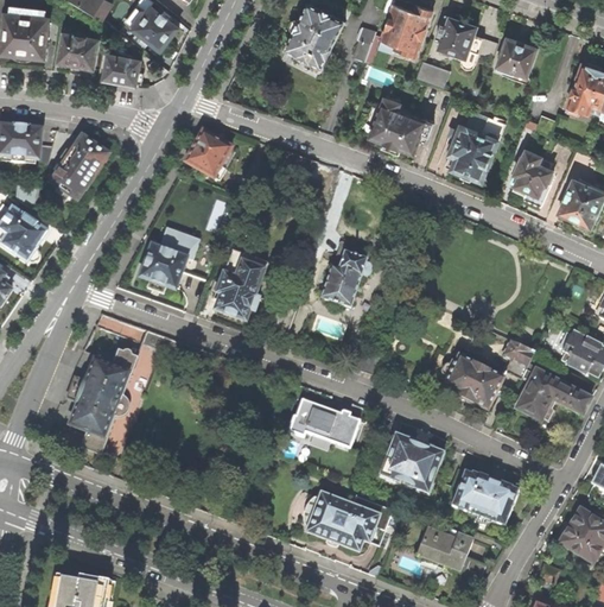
[(70,0),(100,19),(109,2),(106,0),(70,0)]
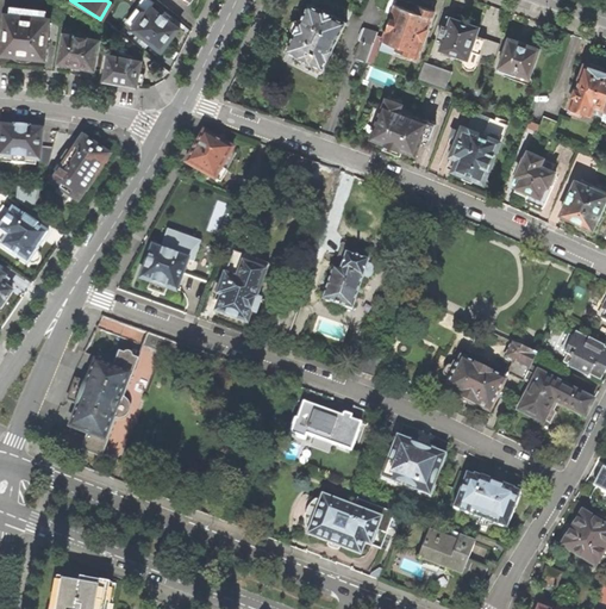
[(392,49),(414,57),(431,10),(413,4),(404,0),(386,0),(382,10),(389,13),(376,48),(391,53),(392,49)]
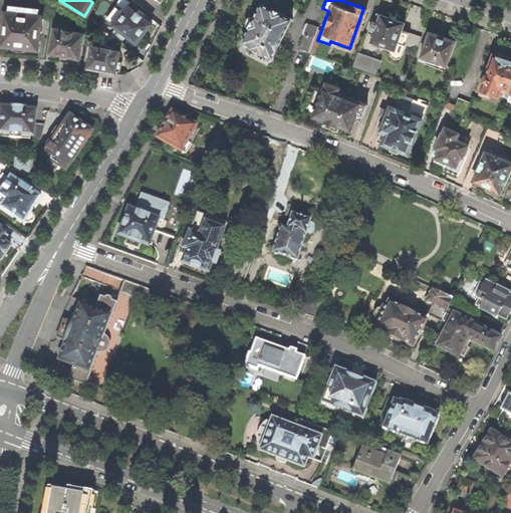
[(271,57),(272,55),(274,56),(280,44),(278,43),(279,41),(279,40),(290,17),(281,13),(281,12),(269,7),(260,2),(252,16),(250,15),(247,17),(246,20),(245,22),(244,25),(247,27),(240,41),(249,45),(250,47),(261,53),(261,52),(271,57)]
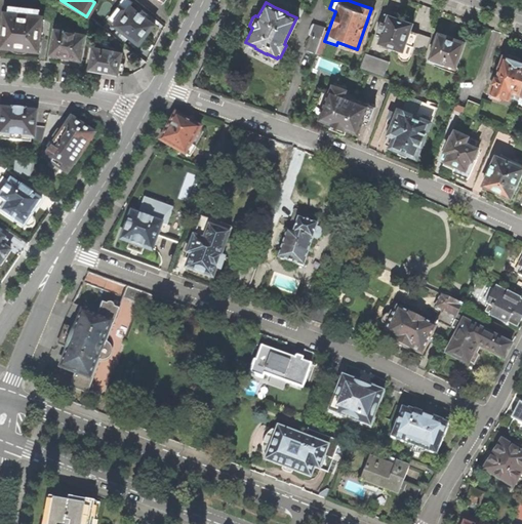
[(30,50),(37,51),(40,15),(37,14),(37,8),(6,4),(6,11),(2,10),(0,29),(0,46),(3,46),(8,47),(8,48),(11,50),(16,52),(21,52),(26,51),(26,49),(30,50)]
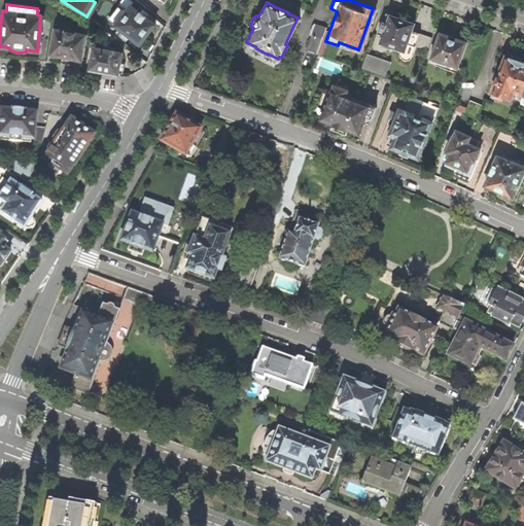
[(106,20),(113,25),(125,10),(117,5),(106,20)]
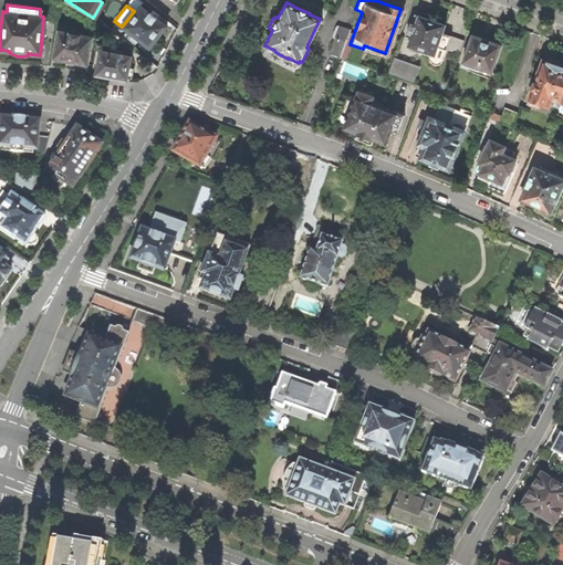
[(155,18),(158,14),(152,9),(148,13),(138,6),(134,11),(122,27),(148,46),(155,38),(165,25),(155,18)]
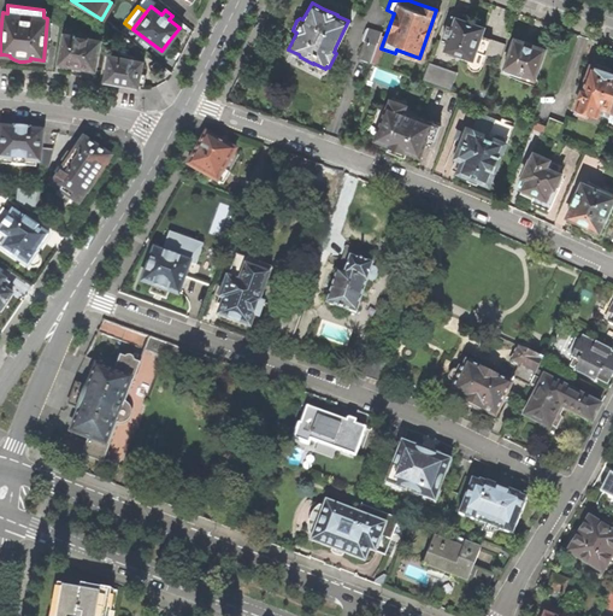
[(444,41),(442,48),(471,58),(473,50),(483,53),(489,37),(479,34),(482,25),(473,22),(453,16),(451,25),(444,23),(440,39),(444,41)]
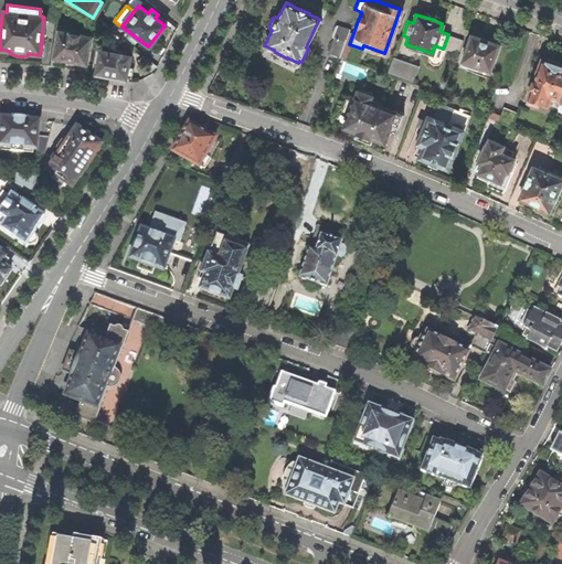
[(326,53),(338,56),(340,51),(348,29),(333,24),(329,36),(331,36),(326,53)]
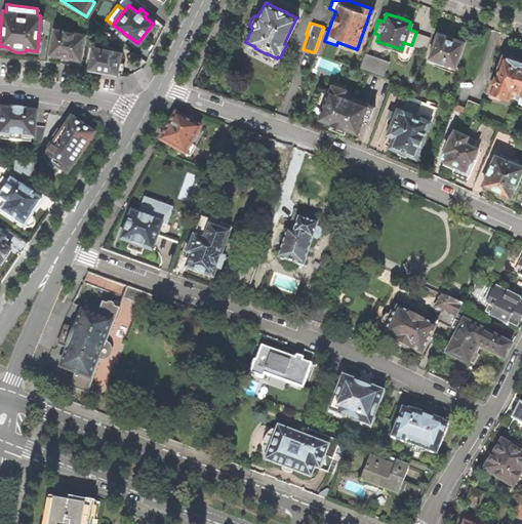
[(62,55),(79,59),(84,35),(53,29),(49,53),(62,55)]
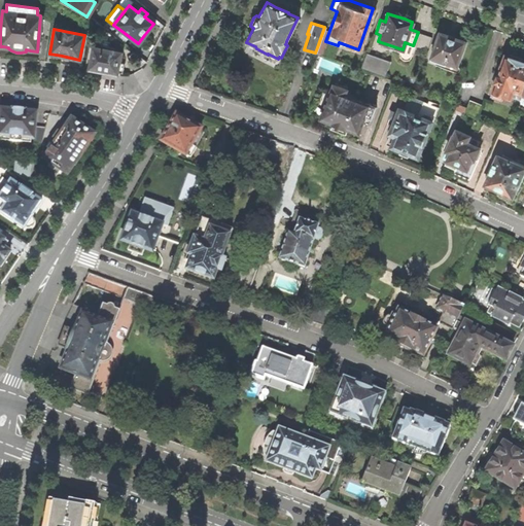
[(434,41),(431,40),(429,45),(433,46),(428,60),(444,64),(445,62),(455,65),(463,40),(452,36),(438,32),(434,41)]
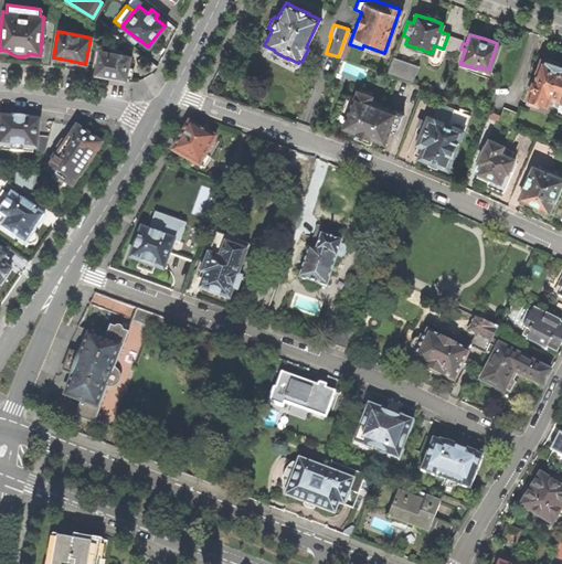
[(109,77),(125,80),(125,78),(129,80),(131,68),(127,67),(129,56),(122,55),(123,52),(99,48),(95,74),(109,77)]
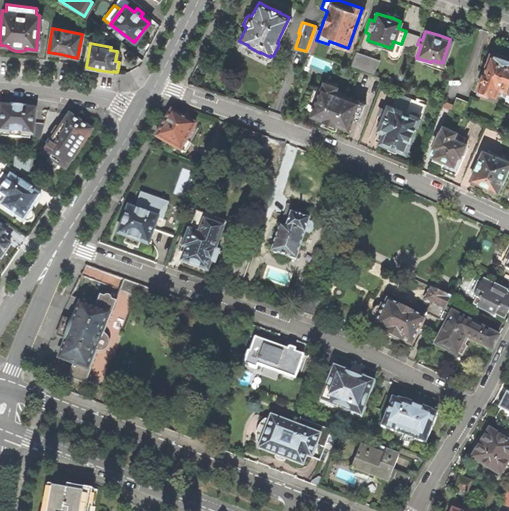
[(348,66),(371,74),(377,58),(354,50),(348,66)]
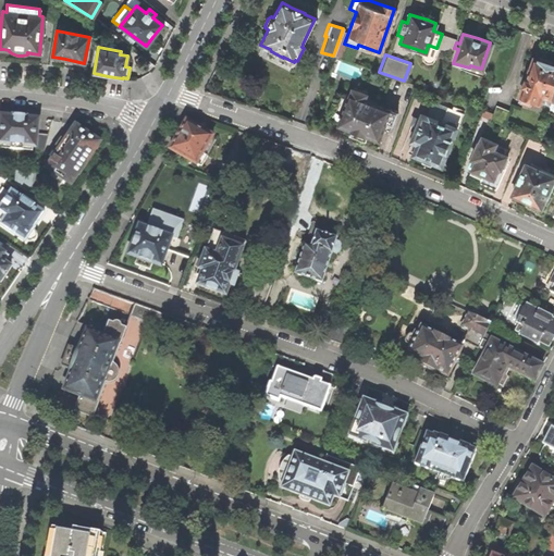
[(522,86),(519,96),(539,103),(539,101),(549,104),(553,88),(553,63),(544,60),(532,57),(529,68),(528,69),(522,85),(522,86)]
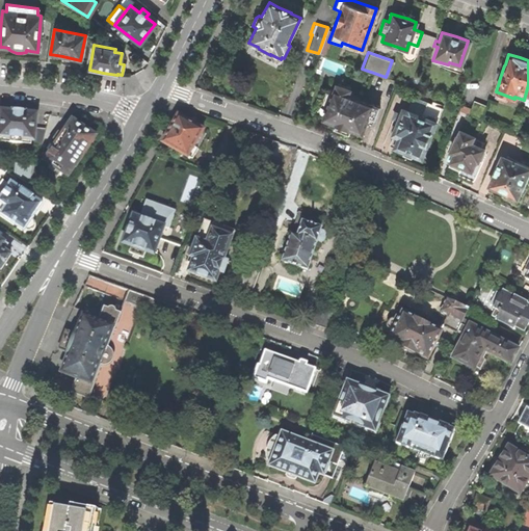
[(366,123),(371,125),(377,107),(347,96),(349,89),(335,84),(332,95),(323,91),(316,112),(323,115),(322,120),(335,124),(333,129),(341,132),(347,134),(348,129),(362,134),(366,123)]
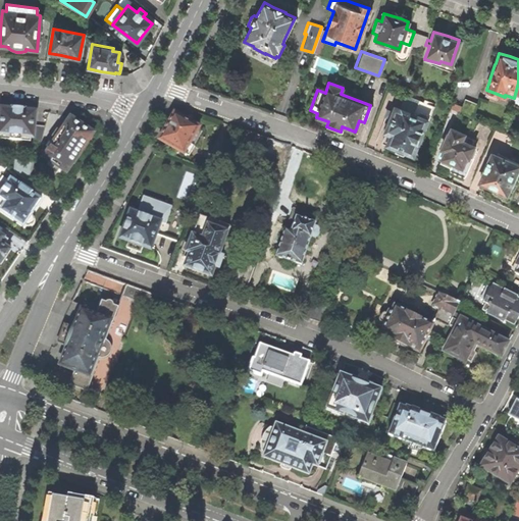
[(476,103),(463,98),(459,111),(471,116),(476,103)]
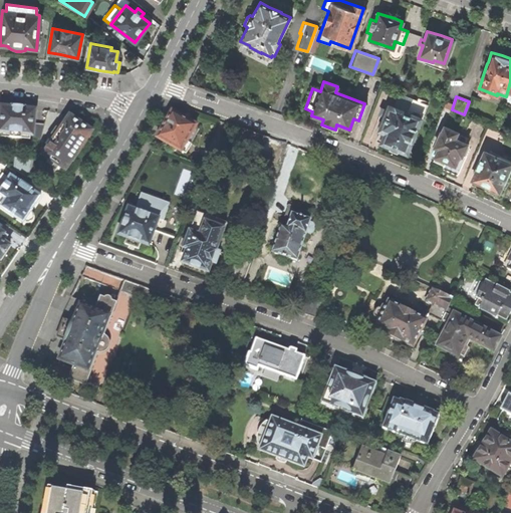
[(398,149),(407,153),(410,143),(411,143),(416,129),(417,127),(425,103),(411,97),(406,111),(389,105),(388,106),(386,105),(376,125),(379,126),(378,130),(378,131),(374,140),(390,146),(388,150),(393,152),(396,153),(398,149)]
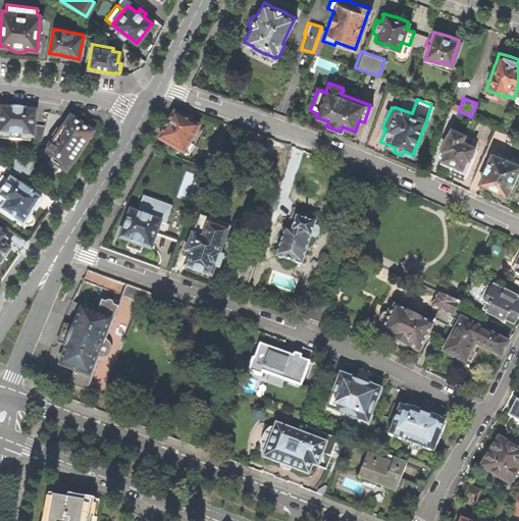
[(0,138),(28,142),(28,138),(30,138),(30,141),(38,142),(41,126),(32,125),(34,112),(32,111),(16,109),(0,107),(0,138)]
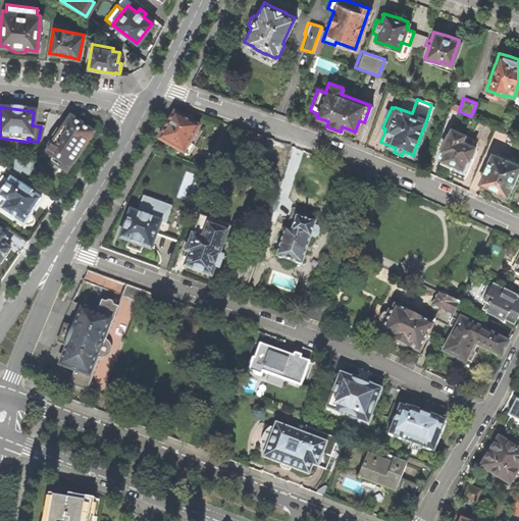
[(183,153),(187,155),(193,145),(188,143),(198,126),(184,118),(172,112),(157,139),(182,153),(183,153)]
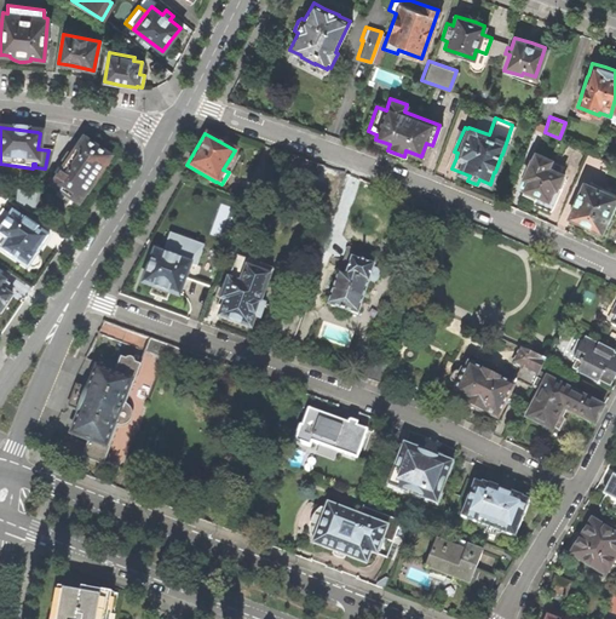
[(80,139),(49,187),(76,206),(92,182),(109,159),(80,139)]
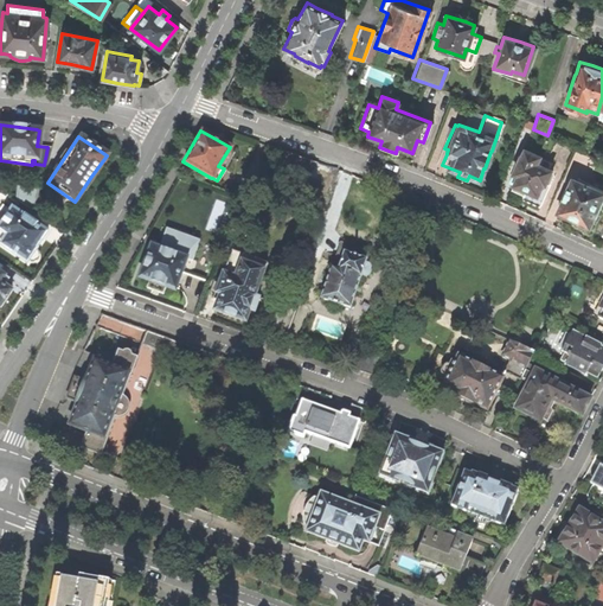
[(528,196),(540,202),(547,185),(544,184),(550,170),(536,164),(539,155),(523,148),(520,155),(519,155),(508,180),(513,183),(511,189),(528,196)]
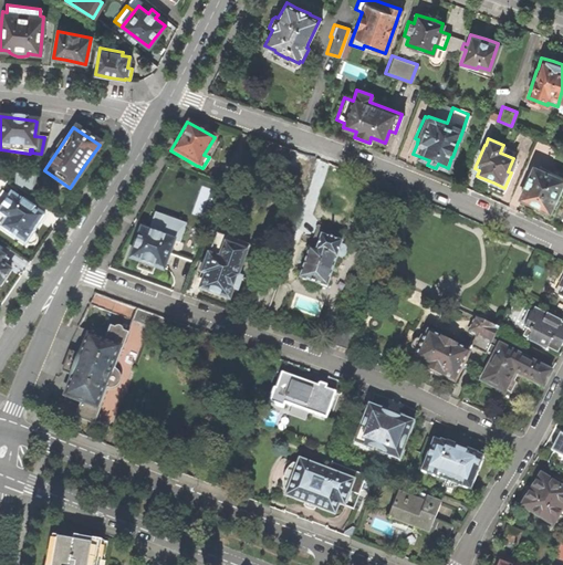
[(535,209),(548,215),(553,202),(554,202),(562,187),(561,186),(562,180),(562,179),(546,173),(548,169),(538,165),(537,168),(533,166),(529,176),(529,175),(524,186),(519,198),(534,205),(537,206),(535,209)]
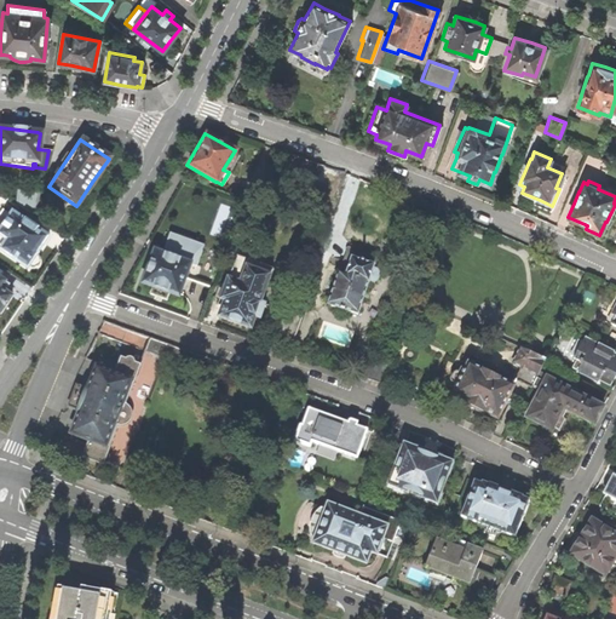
[(13,204),(32,216),(38,191),(15,189),(13,204)]
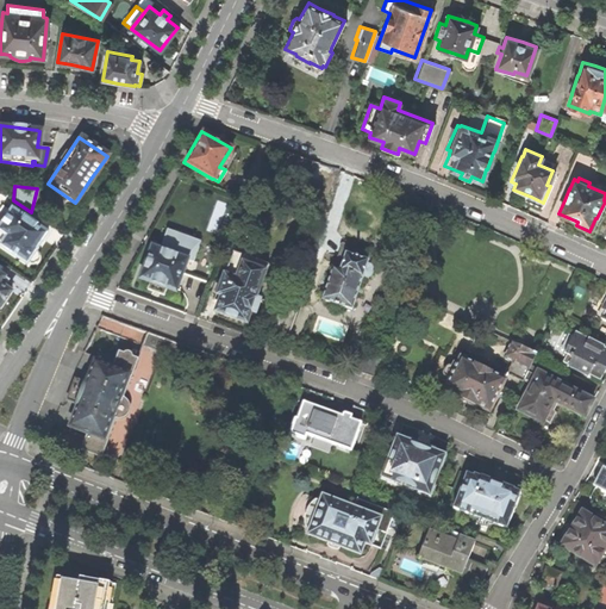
[(11,207),(0,222),(0,249),(23,266),(24,265),(26,265),(29,265),(31,265),(33,262),(36,260),(36,256),(36,254),(33,250),(35,249),(35,248),(36,246),(45,232),(35,224),(33,224),(23,216),(23,217),(11,207)]
